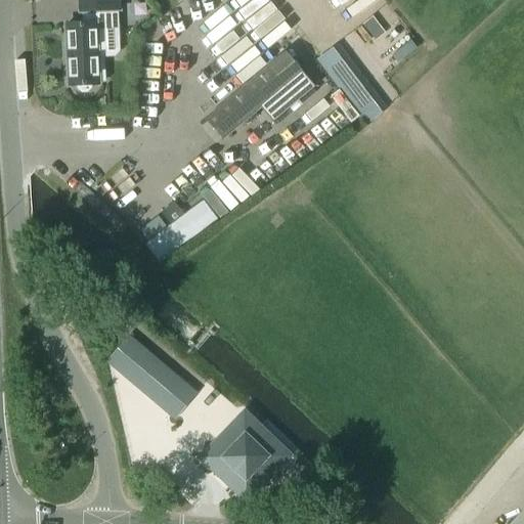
[(119,51),(117,11),(119,11),(118,0),(79,0),(80,12),(82,12),(83,25),(67,26),(68,54),(119,51)]
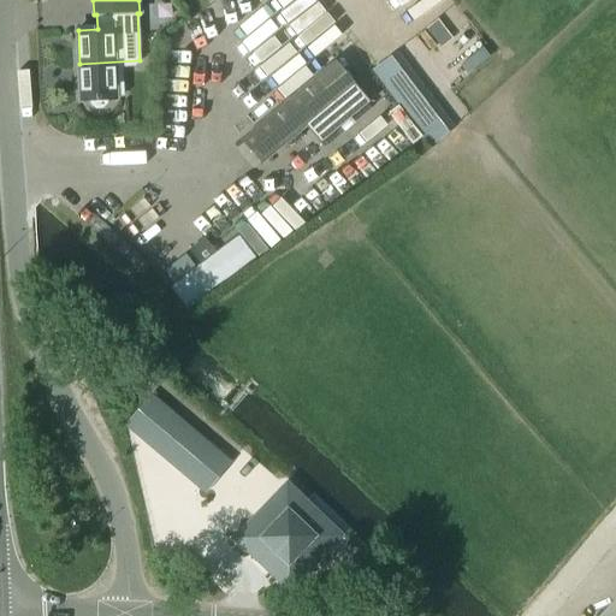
[(397,53),(372,72),(409,122),(434,104),(397,53)]
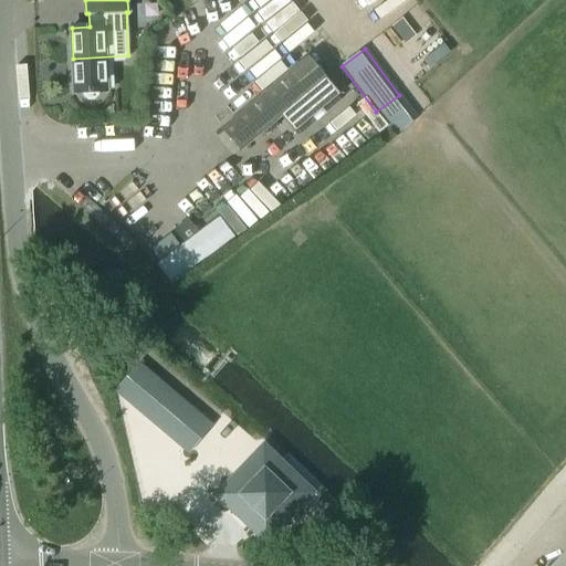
[(73,59),(74,93),(82,93),(84,97),(88,101),(93,101),(97,97),(98,92),(106,92),(106,90),(113,88),(112,63),(124,62),(128,56),(128,55),(73,59)]
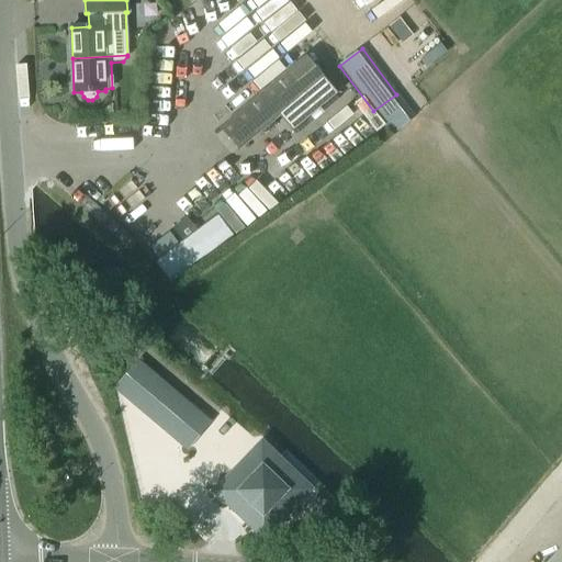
[(239,149),(280,115),(292,131),(336,94),(305,57),(289,71),(222,127),(239,149)]
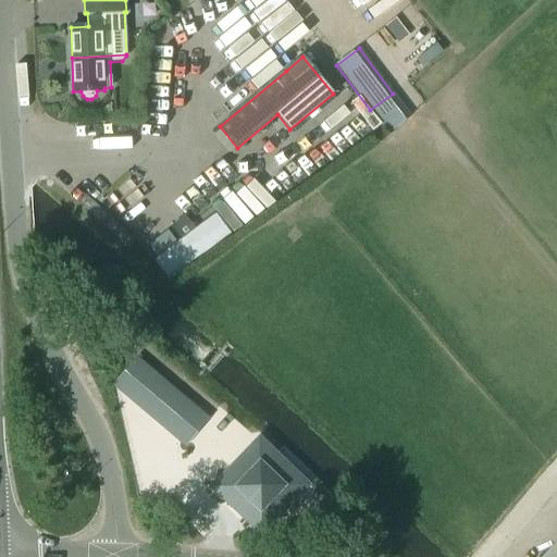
[(181,240),(153,261),(169,281),(232,234),(215,213),(195,230),(181,240)]
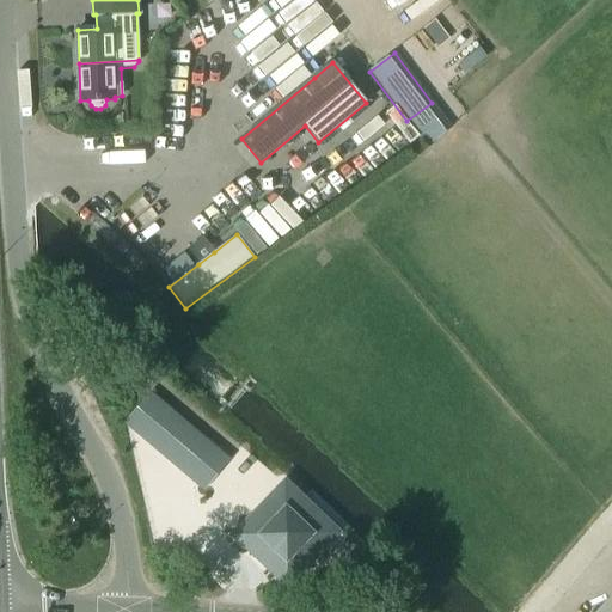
[(150,393),(123,423),(203,491),(230,460),(150,393)]
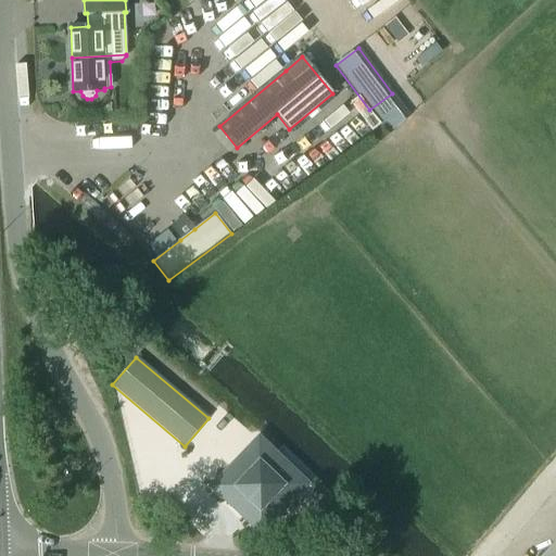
[(303,483),(257,440),(213,487),(258,530),(303,483)]
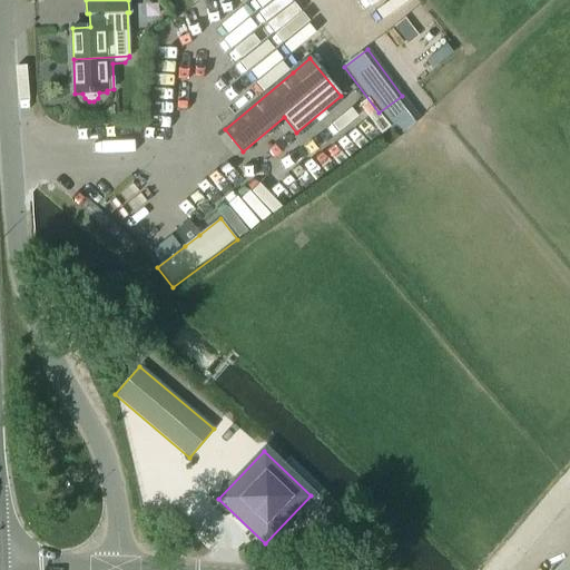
[(569,569),(569,554),(556,569),(569,569)]
